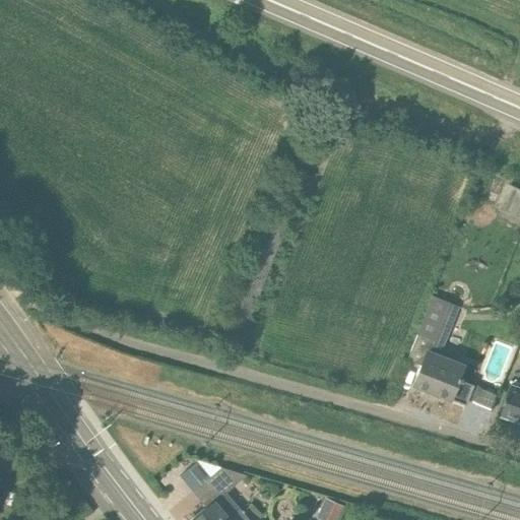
[(519,217),(519,190),(510,213),(519,217)]
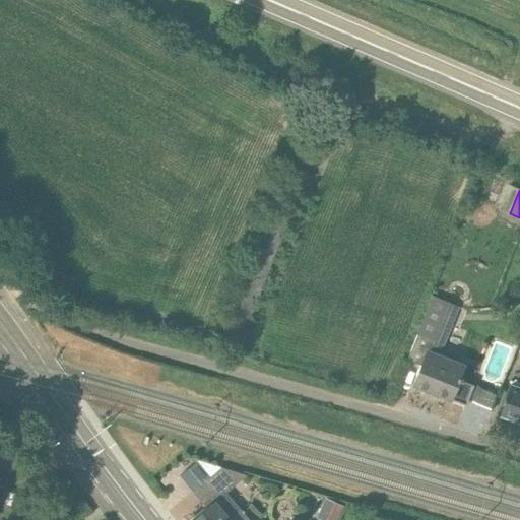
[(436,342),(451,304),(432,297),(406,361),(421,366),(413,385),(448,399),(462,366),(447,359),(446,360),(430,352),(434,341),(436,342)]
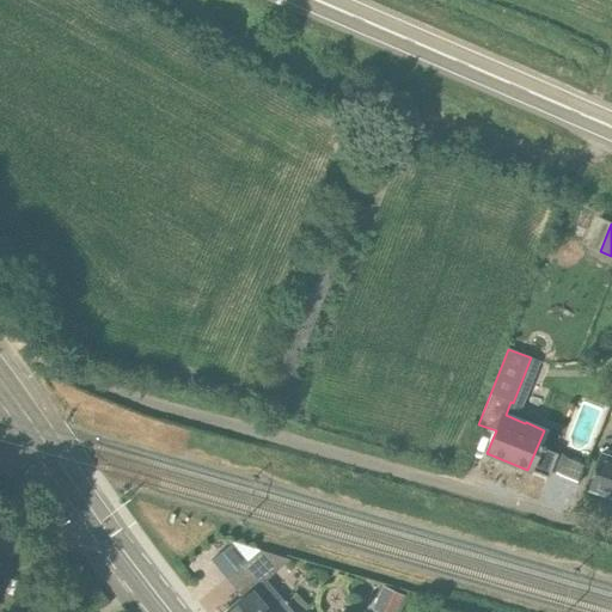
[(611,432),(607,430),(601,450),(604,451),(591,488),(598,491),(600,495),(607,497),(611,495),(611,432)]
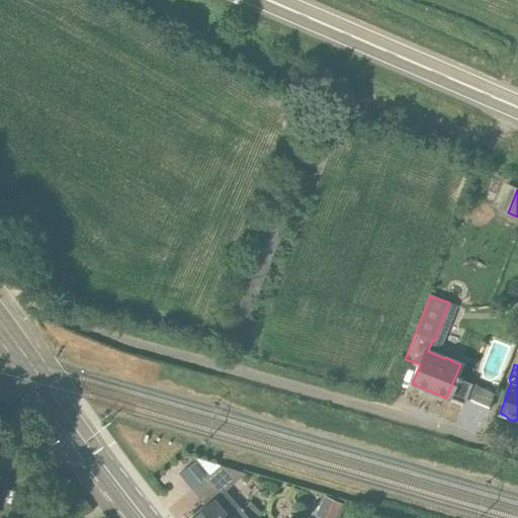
[(176,475),(189,490),(206,476),(192,460),(176,475)]
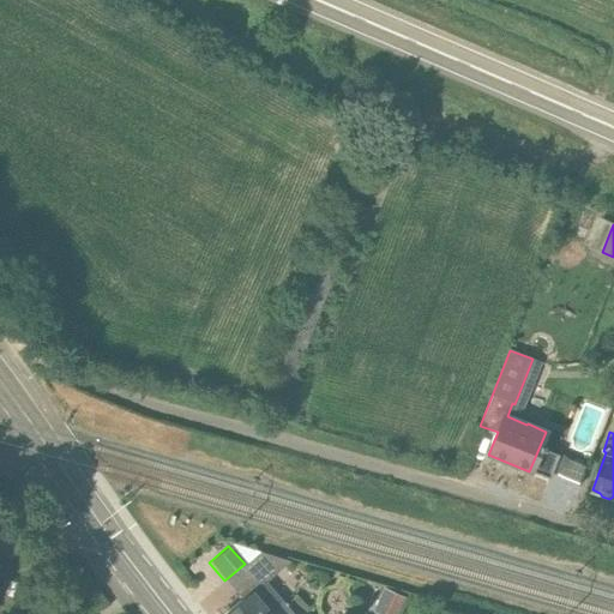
[(278,612),(287,606),(296,596),(288,585),(277,595),(264,581),(288,560),(259,551),(245,564),(224,581),(241,600),(224,613),(263,613),(265,612),(260,607),(269,600),(278,612)]
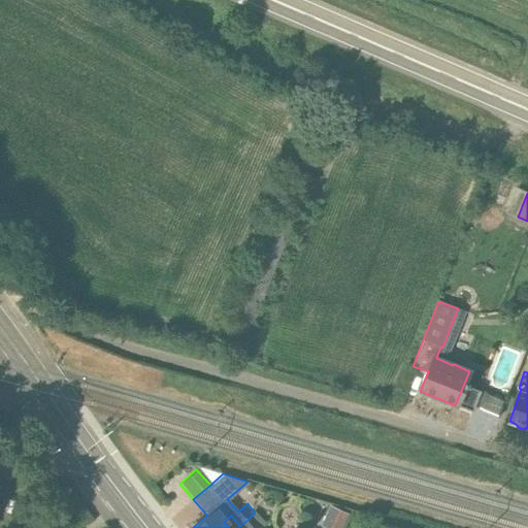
[(344,527),(350,516),(331,507),(322,527),(344,527)]
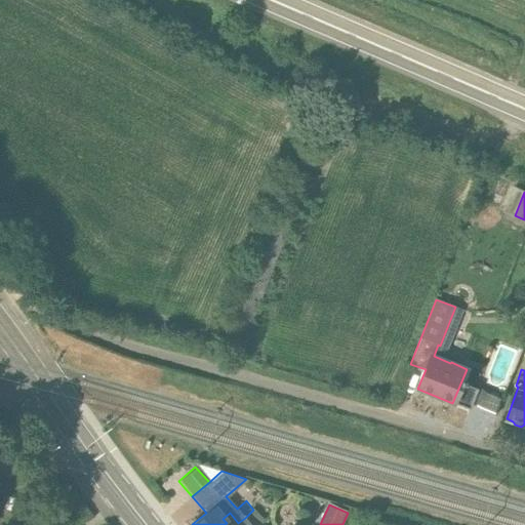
[(238,523),(230,513),(223,519),(227,523),(225,524),(250,524),(245,518),(238,523)]
